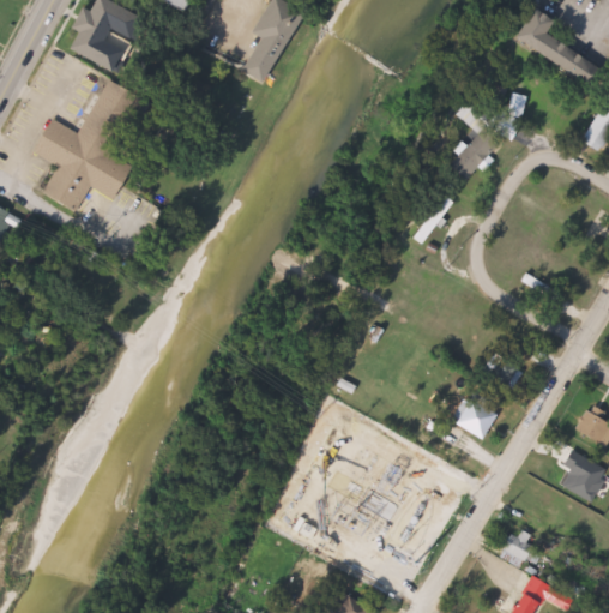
[(116,30),(112,41),(131,49),(121,72),(70,49),(91,0),(110,0),(145,14),(134,38),(116,30)]
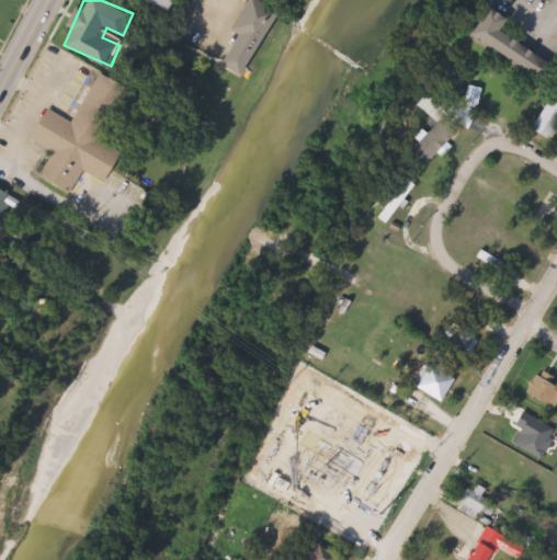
[(183,0),(178,11),(156,0),(183,0)]
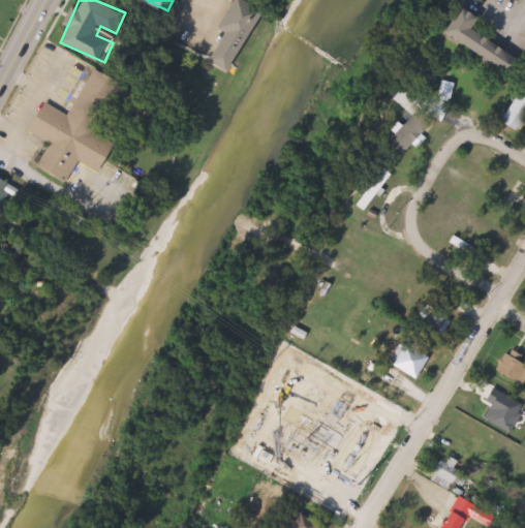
[(505,73),(444,31),(461,7),(481,21),(473,31),(515,59),(505,73)]
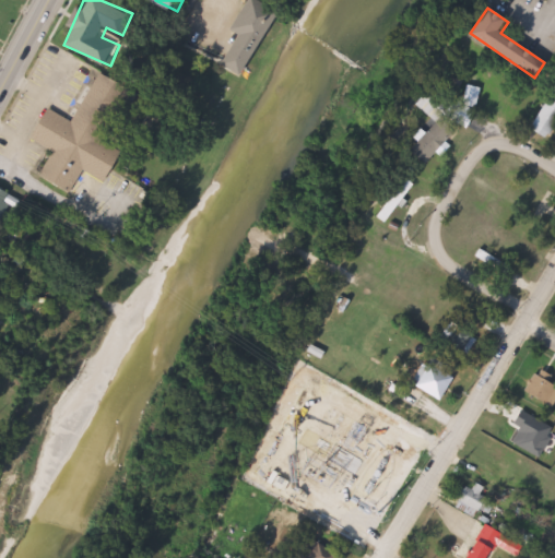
[(73,122),(98,72),(131,88),(105,140),(124,149),(106,182),(82,170),(71,191),(40,176),(52,151),(32,140),(48,109),(73,122)]
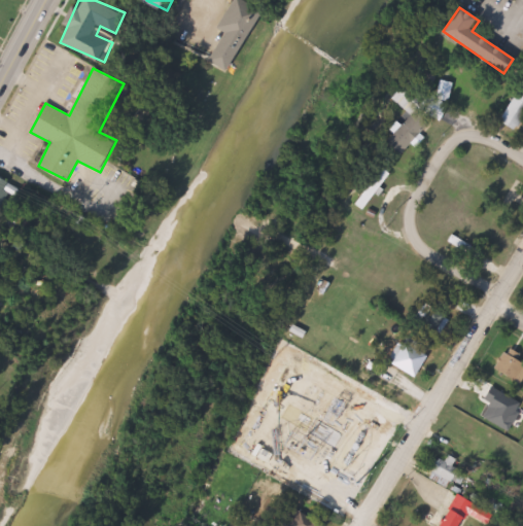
[(522,85),(522,123),(517,133),(497,121),(520,84),(522,85)]
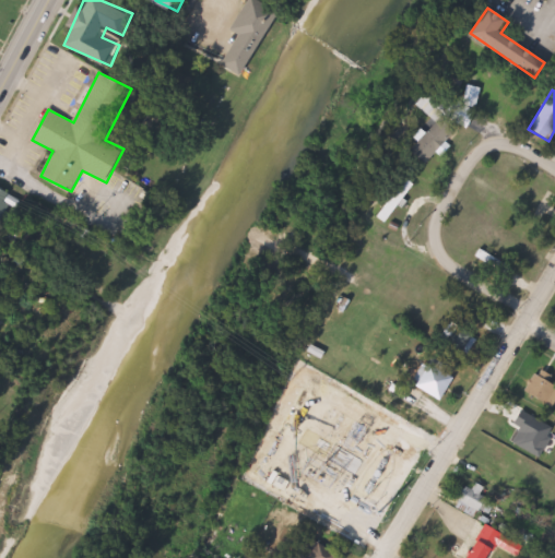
[(455,130),(423,163),(409,150),(436,122),(424,110),(428,105),(440,117),(455,130)]
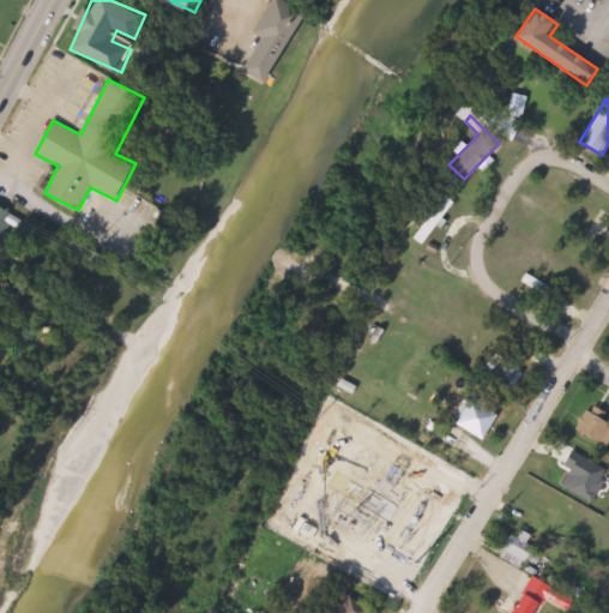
[(454,204),(421,245),(409,235),(442,194),(454,204)]
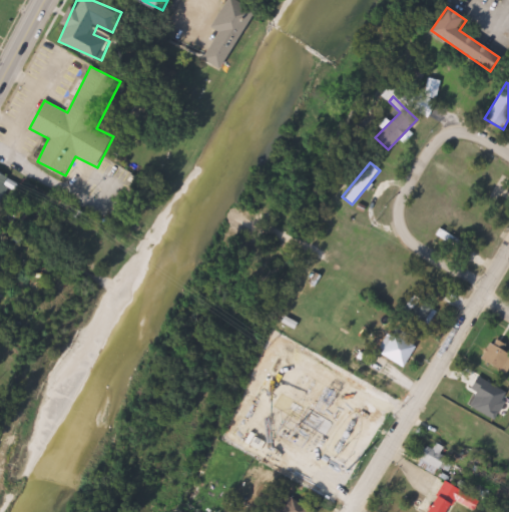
[(462,251),(435,234),(439,227),(466,244),(462,251)]
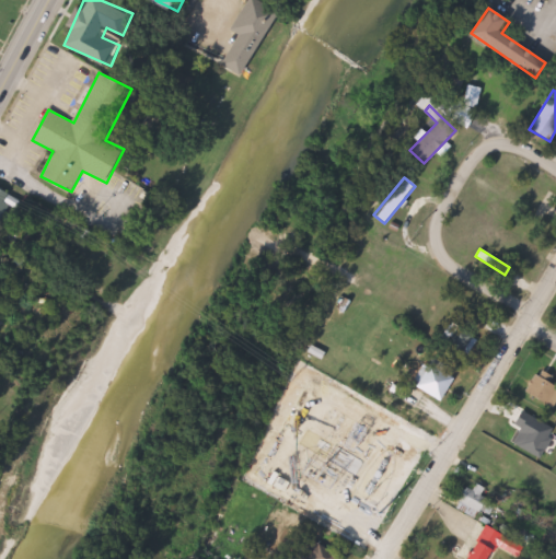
[(440,400),(415,384),(429,362),(455,379),(440,400)]
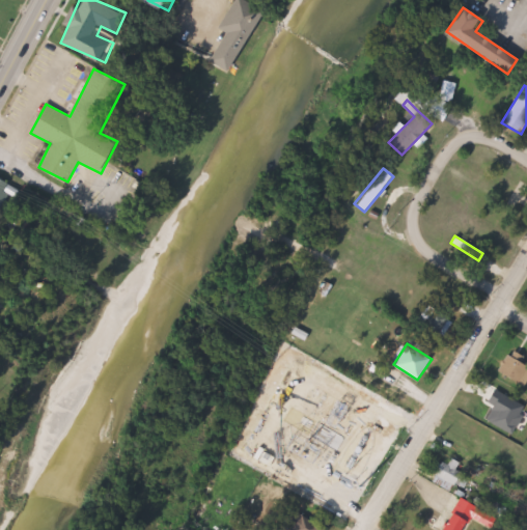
[(496,370),(508,353),(526,365),(526,379),(521,388),(496,370)]
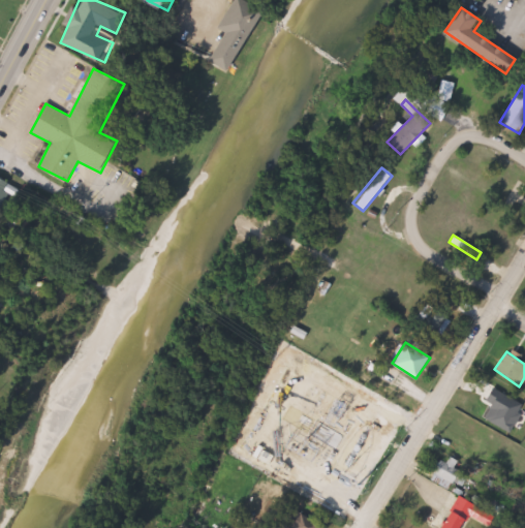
[(451,482),(446,490),(429,480),(439,460),(467,473),(461,487),(451,482)]
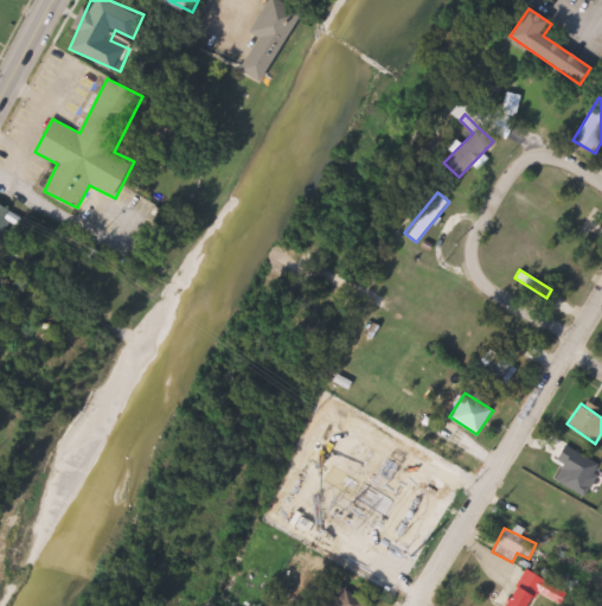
[(503,605),(525,568),(544,579),(527,605),(503,605)]
